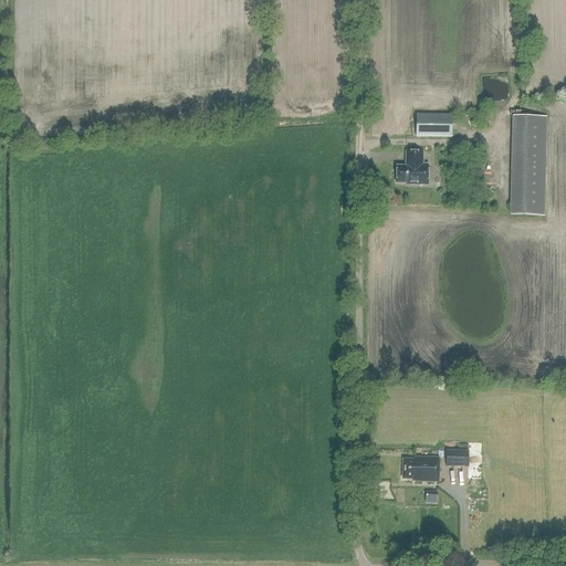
[(451,115),(416,114),(416,137),(451,138),(451,115)]
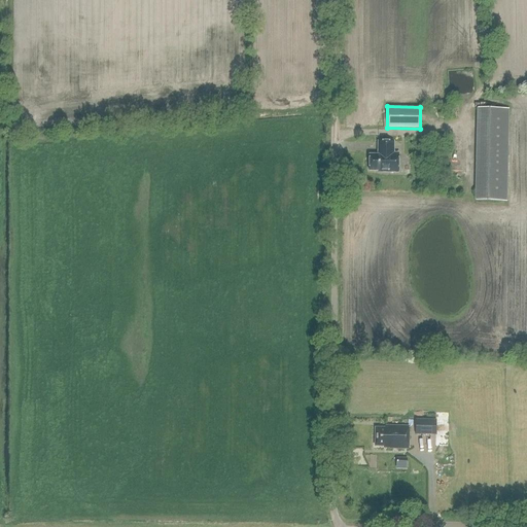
[(508,109),(477,108),(475,201),(506,202),(508,109)]
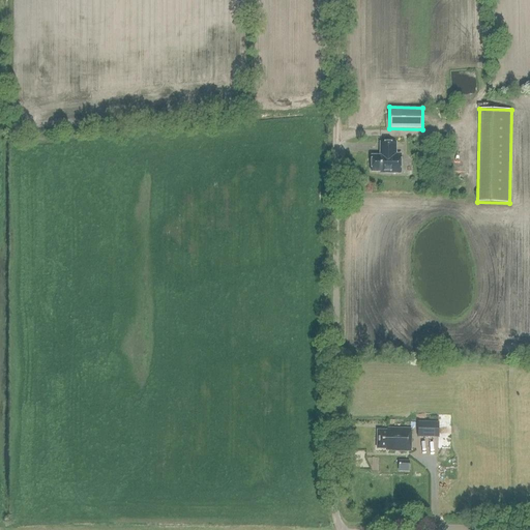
[(380,173),(400,173),(401,154),(395,154),(395,143),(380,143),(380,156),(372,155),(371,172),(380,172),(380,173)]
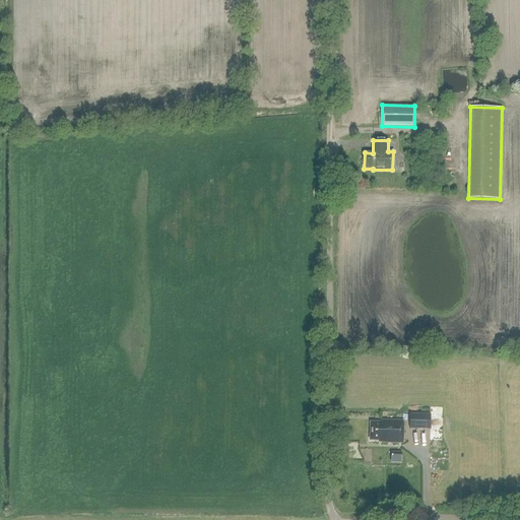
[(409,414),(409,429),(430,429),(430,414),(409,414)]
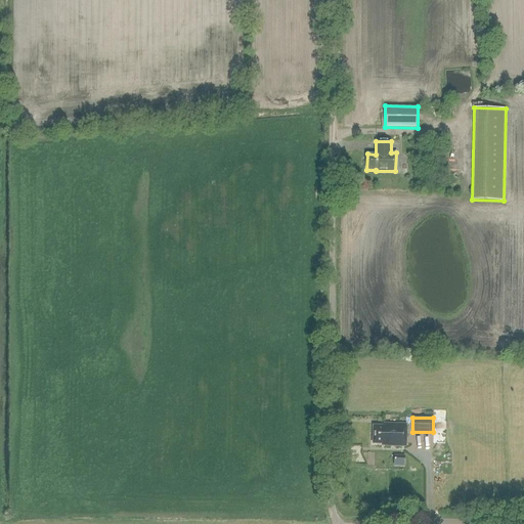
[(405,446),(406,424),(384,425),(383,426),(373,426),(373,443),(381,443),(381,444),(386,445),(387,446),(405,446)]
